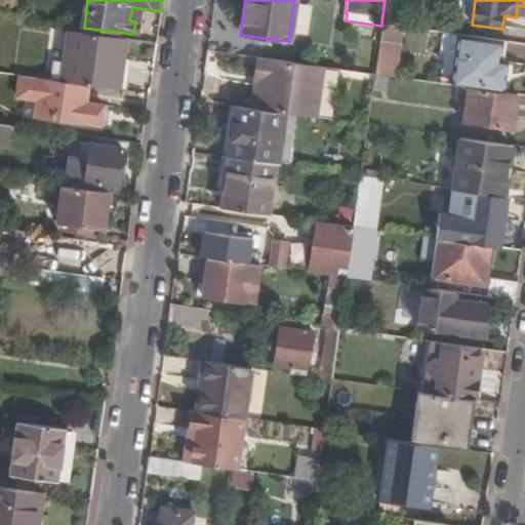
[(524,6),(517,5),(516,17),(524,18),(524,6)]
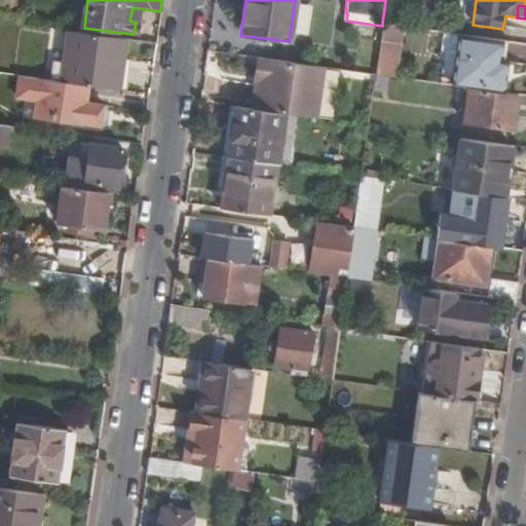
[(125,39),(69,31),(61,82),(87,86),(112,89),(117,60),(122,61),(125,39)]
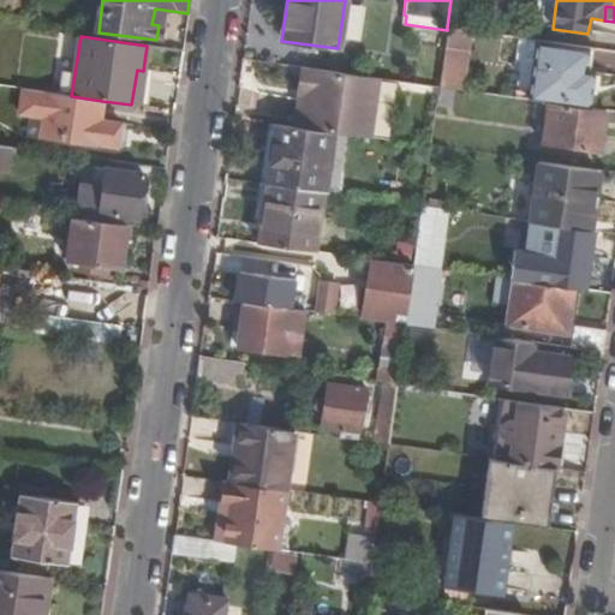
[(548,103),(589,109),(593,72),(585,71),(589,47),(524,37),(515,99),(548,103)]
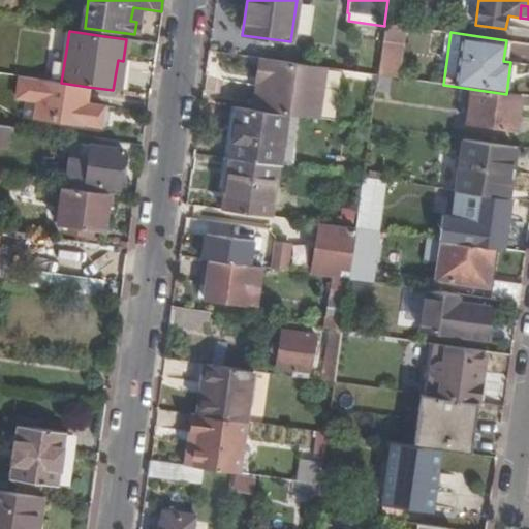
[(402,47),(381,43),(377,76),(391,78),(398,79),(402,47)]
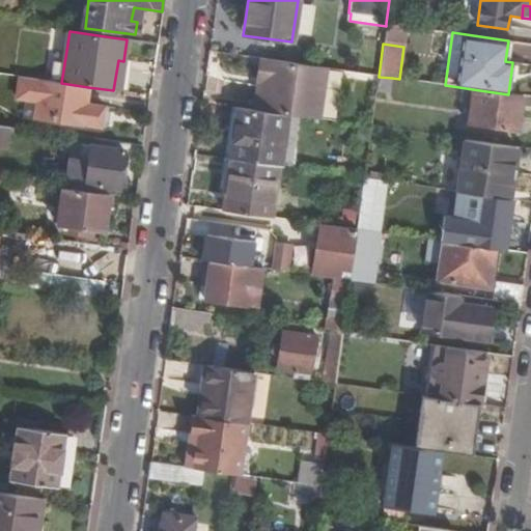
[(288,114),(299,116),(319,119),(326,68),(259,59),(256,83),(261,83),(258,110),(288,114)]
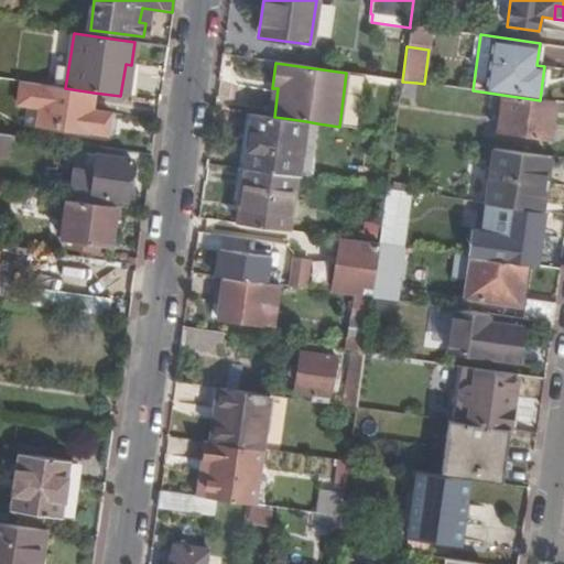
[(65,88),(19,82),(17,105),(40,108),(36,126),(106,136),(109,114),(91,110),(94,93),(65,88)]
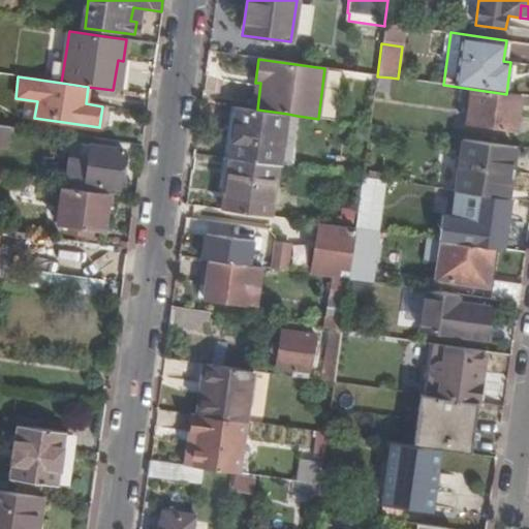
[(377,76),(375,92),(389,93),(391,78),(377,76)]
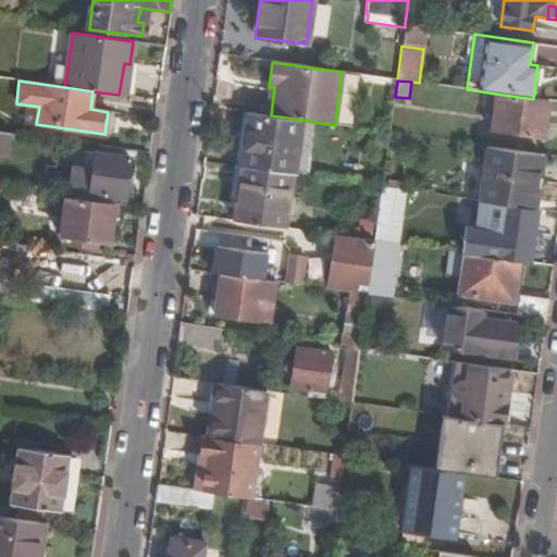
[(533,99),(496,94),(491,128),(543,136),(548,101),(533,99)]
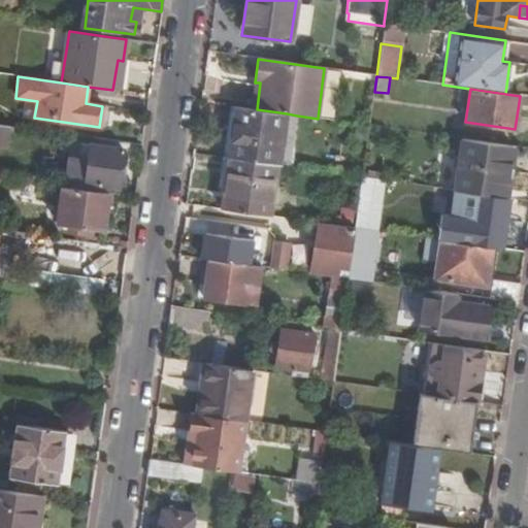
[(236,107),(229,158),(275,165),(278,165),(287,113),(257,109),(236,107)]
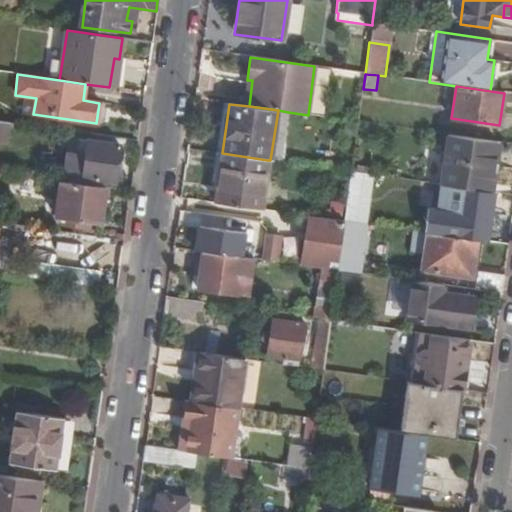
[(284,140),(288,112),(278,110),(270,160),(284,162),(287,145),(284,140)]
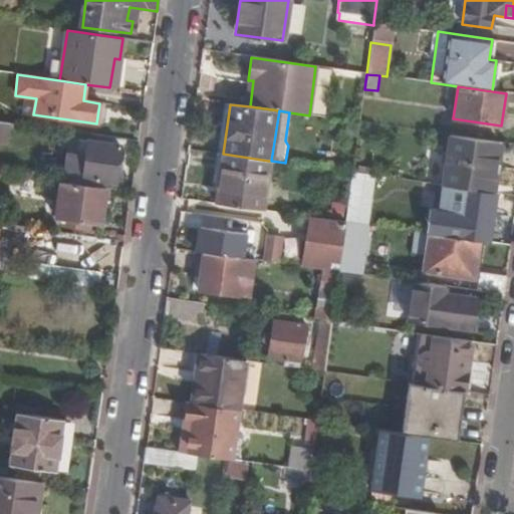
[(9,122),(0,120),(0,138),(7,140),(9,122)]
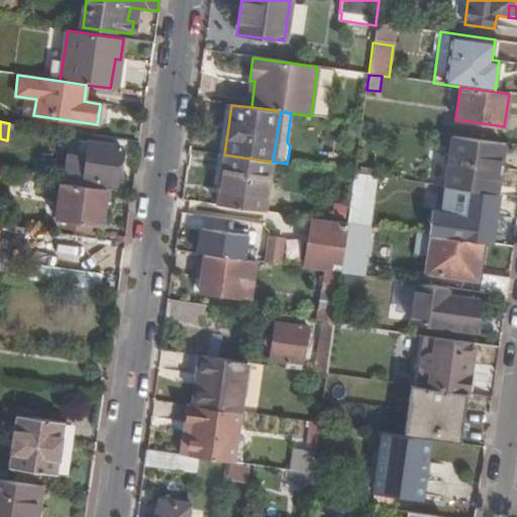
[(501,142),(452,135),(446,187),(495,194),(501,142)]
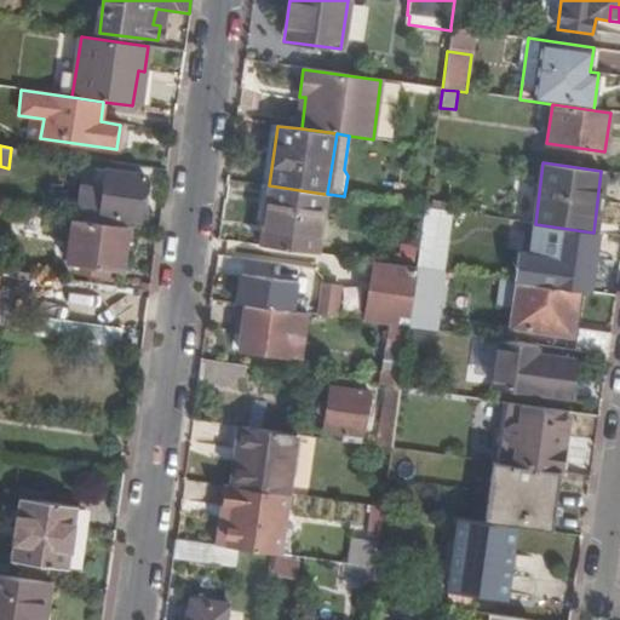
[(101,191),(97,223),(126,227),(139,228),(143,202),(139,202),(144,174),(92,168),(90,190),(101,191)]
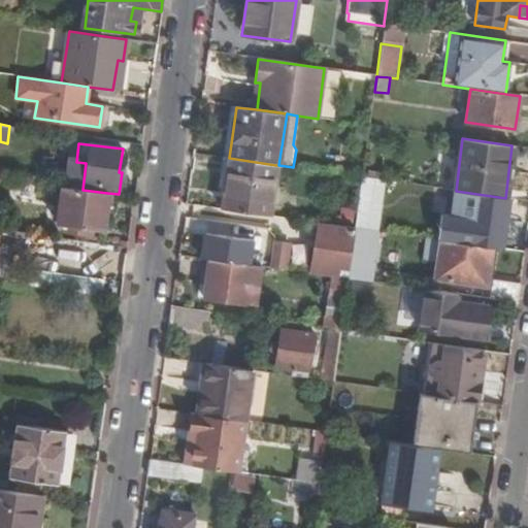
[(222,208),(268,216),(275,165),(229,158),(222,208)]
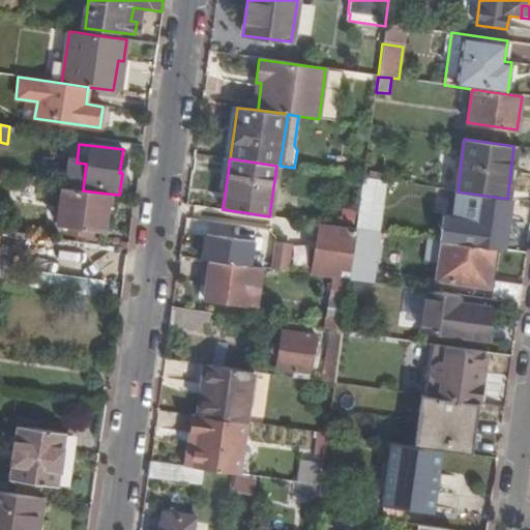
[(362,178),(356,223),(379,226),(386,181),(362,178)]
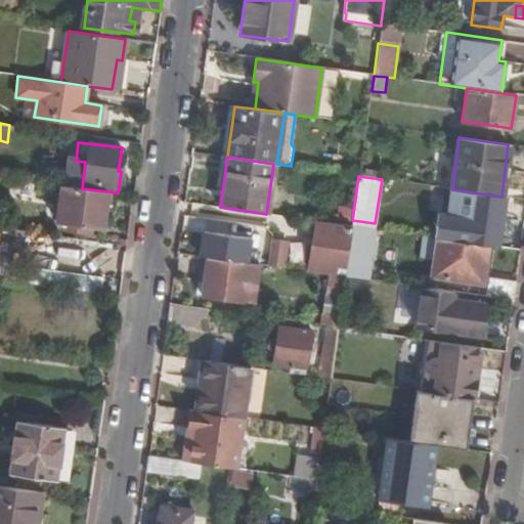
[(106,191),(82,188),(61,185),(56,223),(100,229),(106,191)]
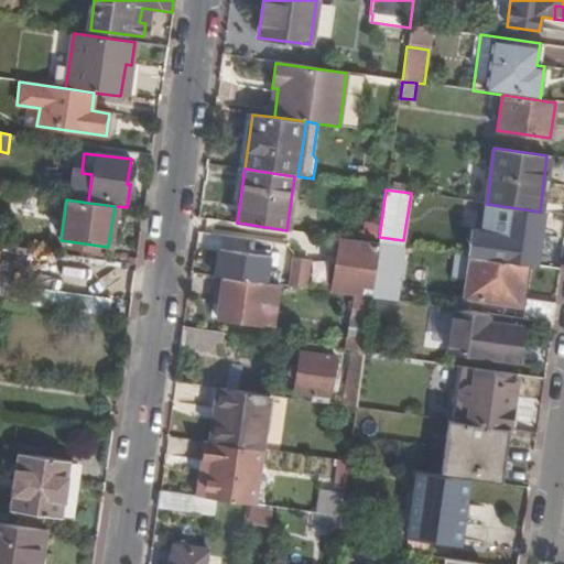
[(472,258),(524,266),(531,267),(535,240),(540,240),(544,213),(540,212),(487,204),(483,234),(475,232),(472,258)]
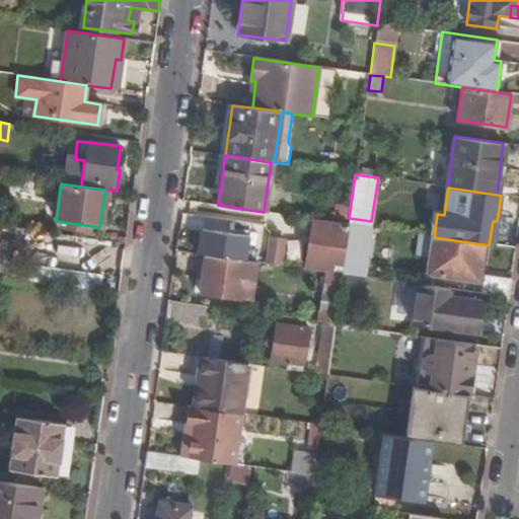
[(305,266),(341,271),(348,224),(312,219),(305,266)]
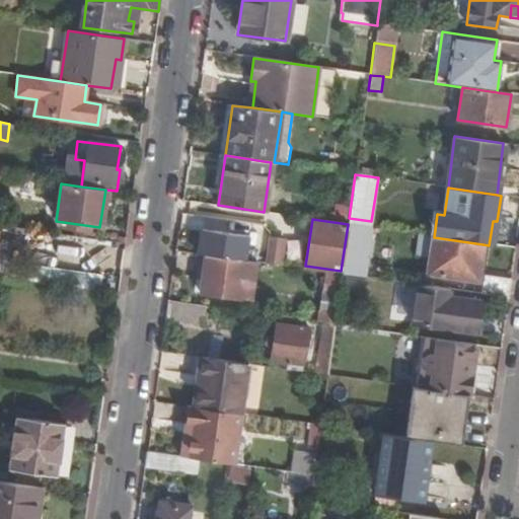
[(348,224),(341,271),(341,274),(362,278),(369,227),(348,224)]
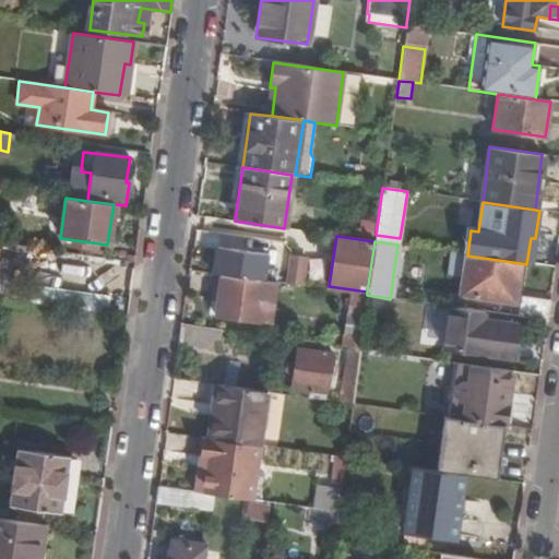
[(217,249),(215,273),(219,274),(264,281),(268,257),(217,249)]
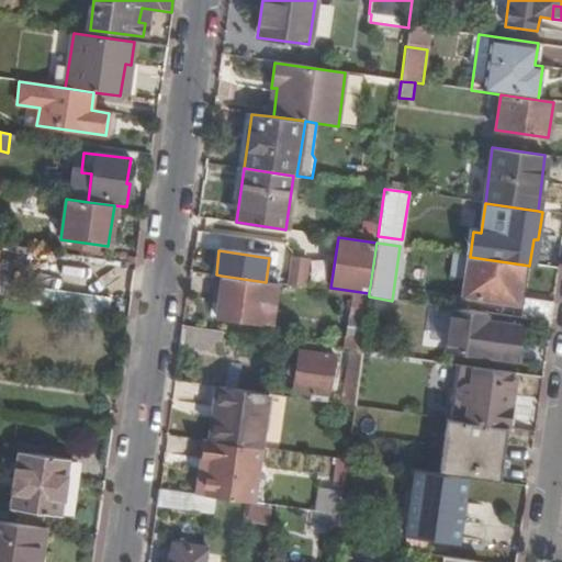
[(470,257),(468,256),(462,296),(517,305),(523,265),(470,257)]
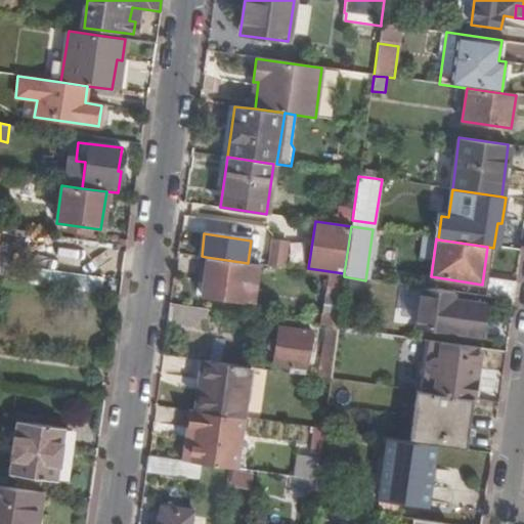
[(270,241),(267,266),(281,268),(286,243),(270,241)]
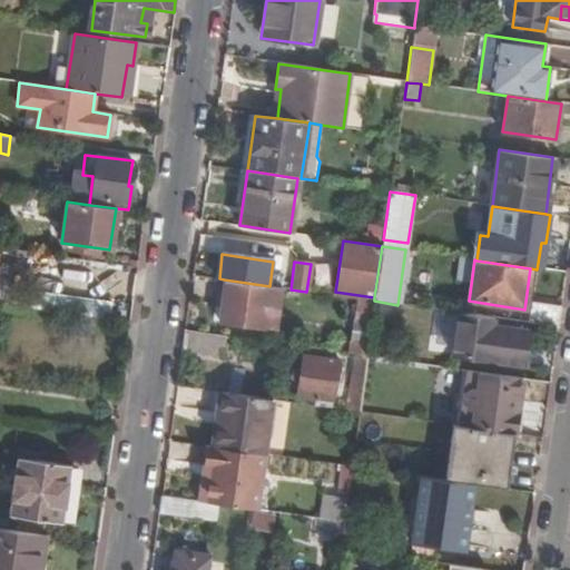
[(269,286),(224,279),(219,321),(265,327),(271,286),(269,286)]
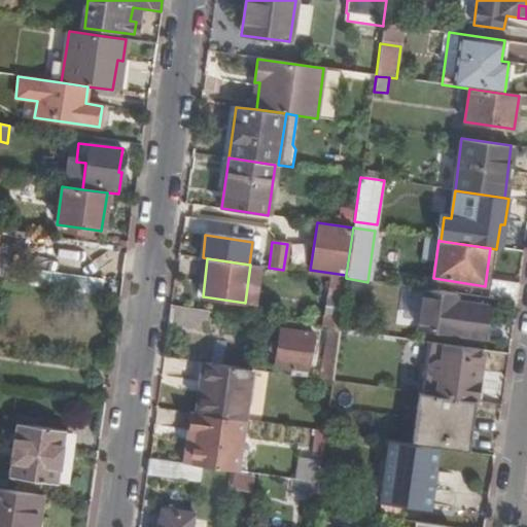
[(346,278),(330,276),(323,326),(326,327),(339,328),(346,278)]
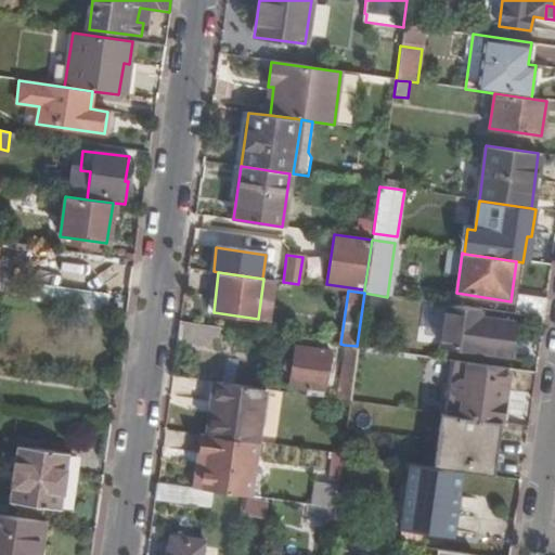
[(517,296),(515,315),(543,319),(545,300),(517,296)]
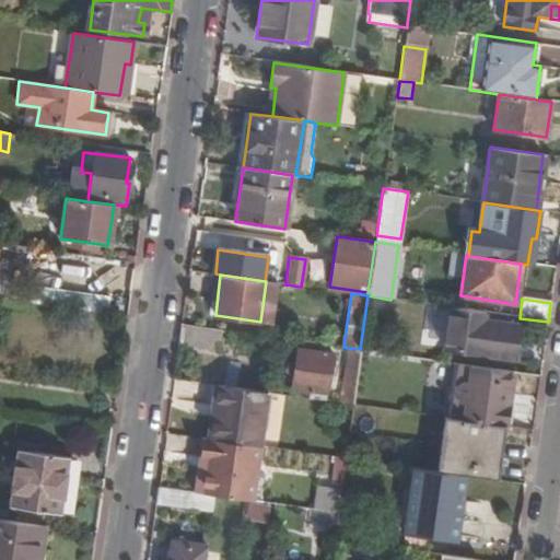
[(485,313),(450,307),(444,351),(513,361),(516,339),(509,338),(511,324),(483,321),(485,313)]
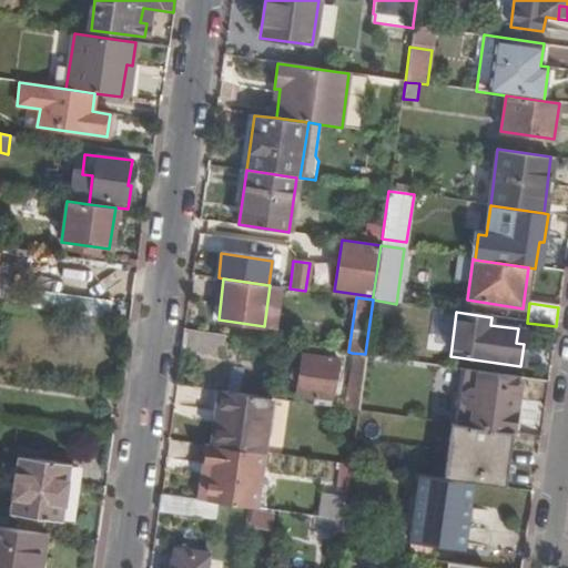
[(222,355),(224,335),(183,330),(181,348),(222,355)]
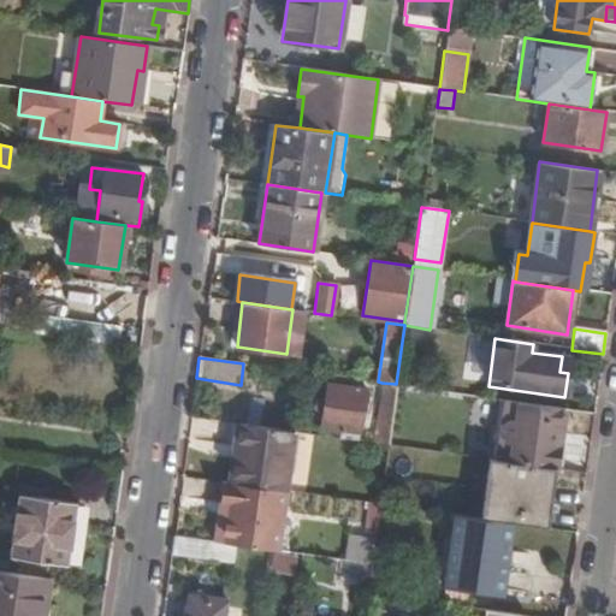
[(396,384),(381,383),(373,443),(388,445),(396,386),(396,384)]
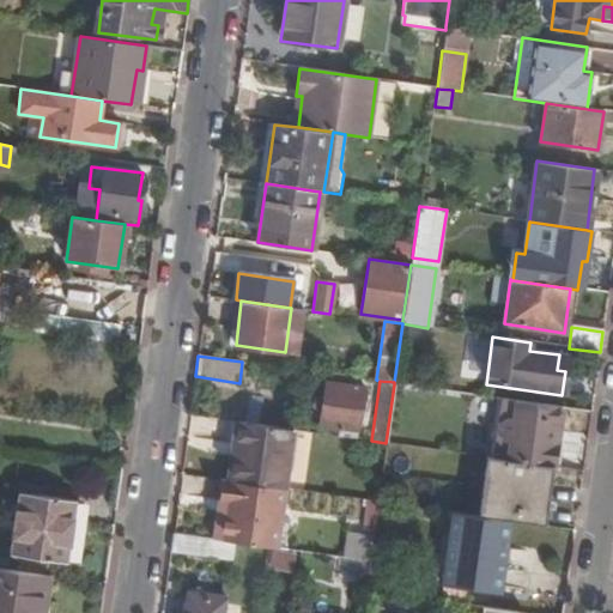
[(363,388),(326,383),(321,425),(356,430),(363,388)]
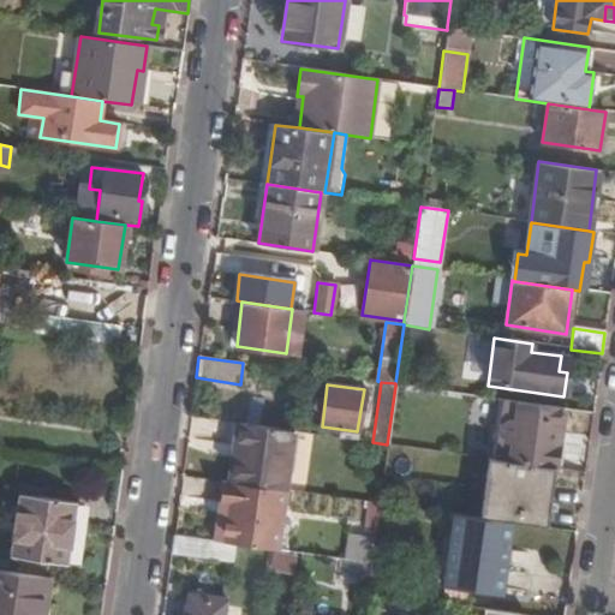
[(513,419),(515,404),(501,401),(497,425),(503,425),(511,419),(513,419)]
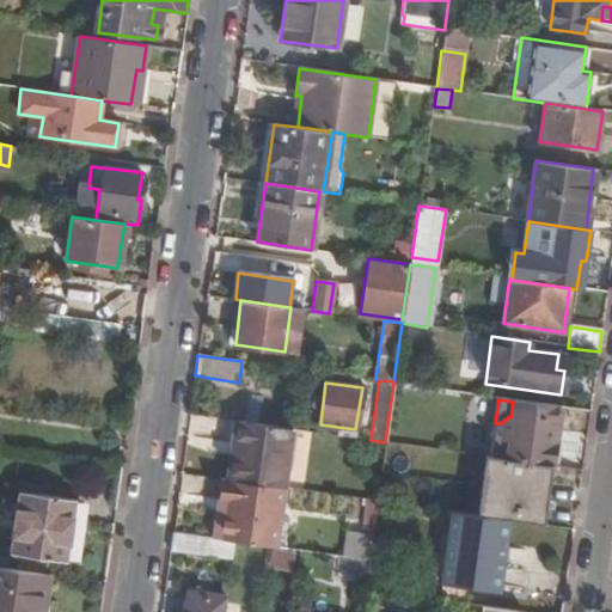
[(501,423),(495,423),(490,457),(551,466),(560,467),(562,444),(555,442),(557,432),(561,432),(562,422),(558,422),(560,409),(513,402),(510,417),(508,417),(501,423)]
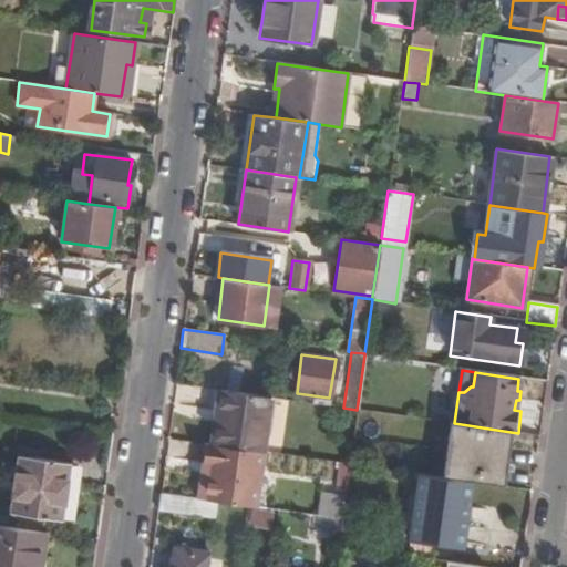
[(212,443),(254,450),(263,451),(270,398),(218,390),(212,443)]
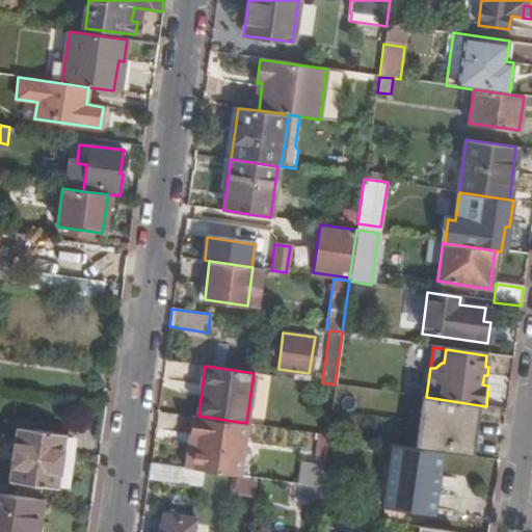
[(426,397),(423,397),(416,448),(436,451),(472,455),(479,405),(426,397)]
